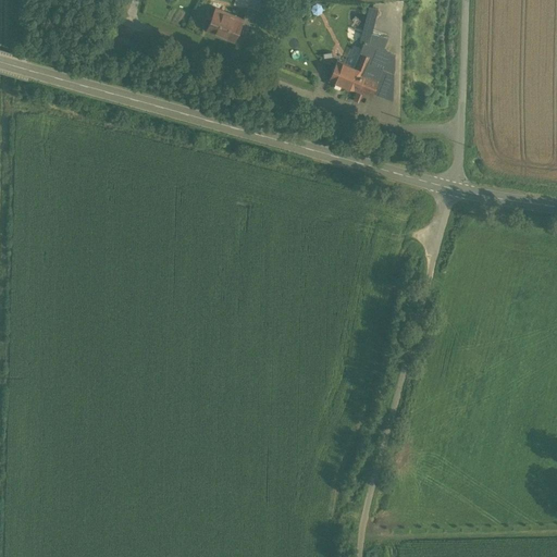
[(247,0),(250,1),(248,5),(261,11),(265,0),(264,0),(247,0)]
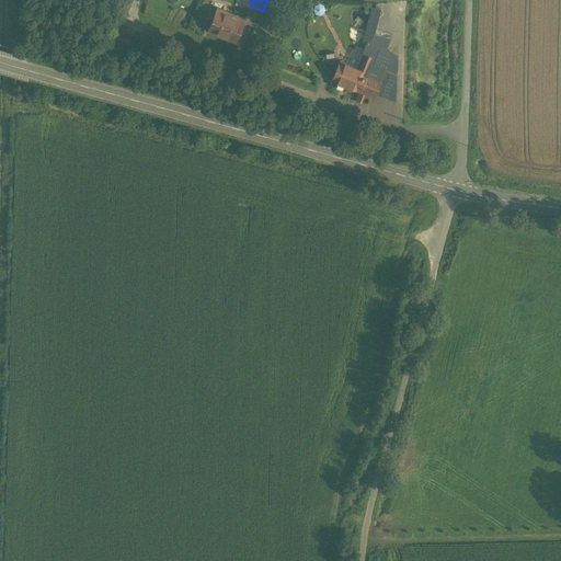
[(361,69),(353,88),(374,96),(376,92),(396,100),(398,55),(385,49),(389,38),(374,33),(380,9),(373,7),(363,42),(366,43),(359,59),(356,67),(361,69)]
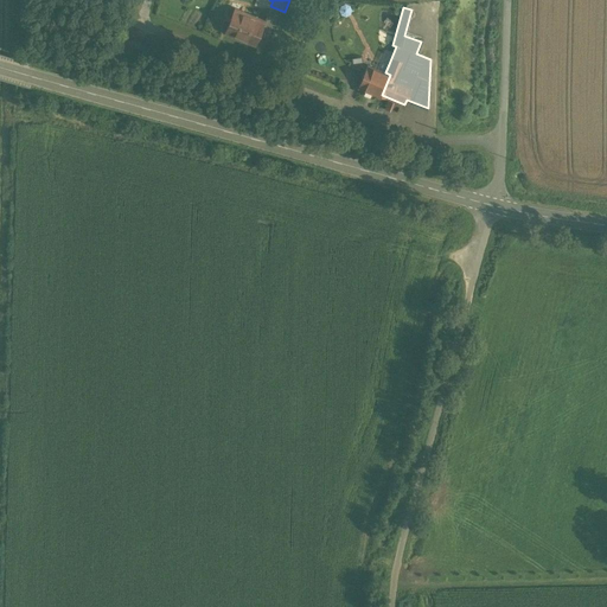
[(234,10),(225,32),(256,44),(264,23),(234,10)]
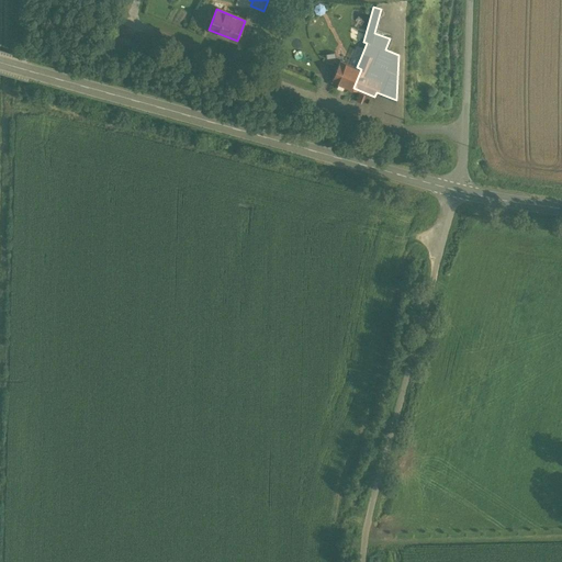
[(341,62),(357,67),(360,59),(353,57),(356,52),(346,48),(341,62)]
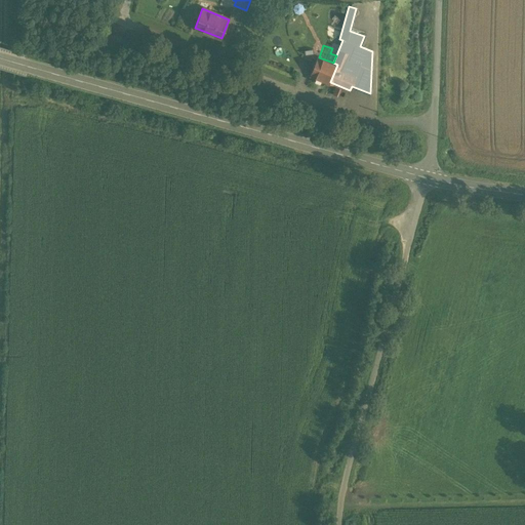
[(319,57),(318,56),(310,77),(323,82),(324,80),(330,82),(337,65),(333,63),(319,57)]
